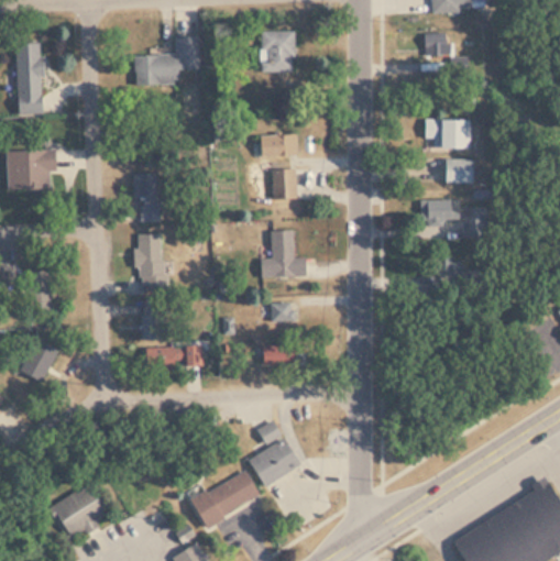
[(459,0),(431,0),(431,13),(459,13),(459,0)]
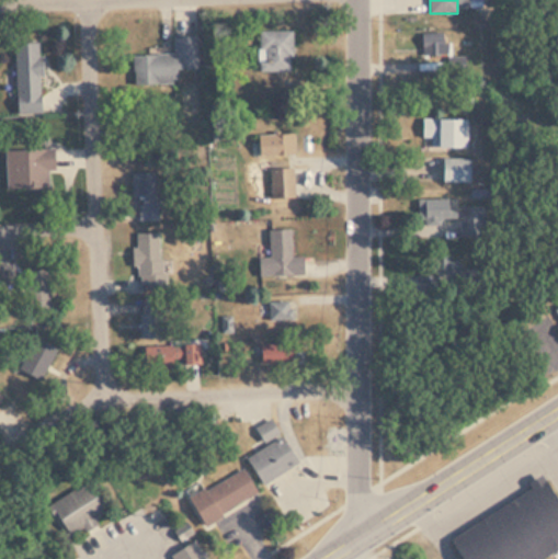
[(261,73),(294,73),(294,31),(261,31),(261,73)]
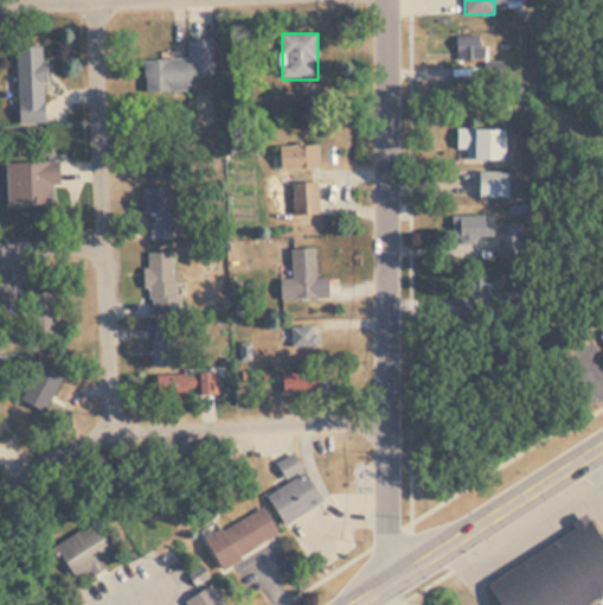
[(190,58),(143,61),(145,93),(194,91),(193,75),(216,74),(215,38),(188,39),(190,58)]
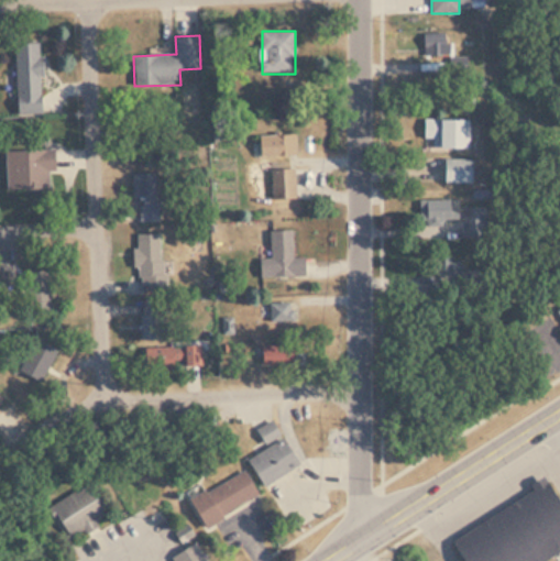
[(427,36),(427,62),(451,62),(451,36),(427,36)]
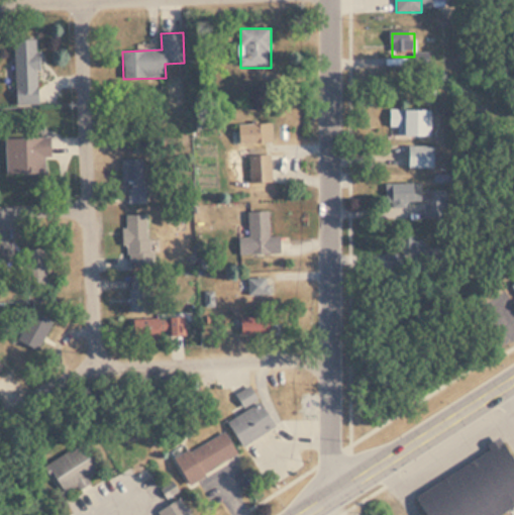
[(14,40),(18,107),(41,106),(38,39),(14,40)]
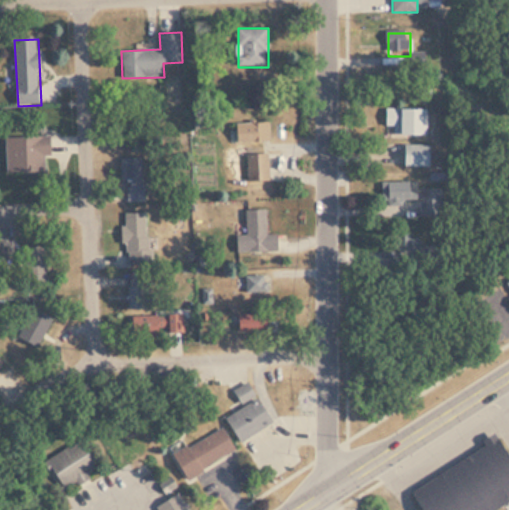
[(394,134),(429,134),(429,109),(386,109),(386,127),(394,127),(394,134)]
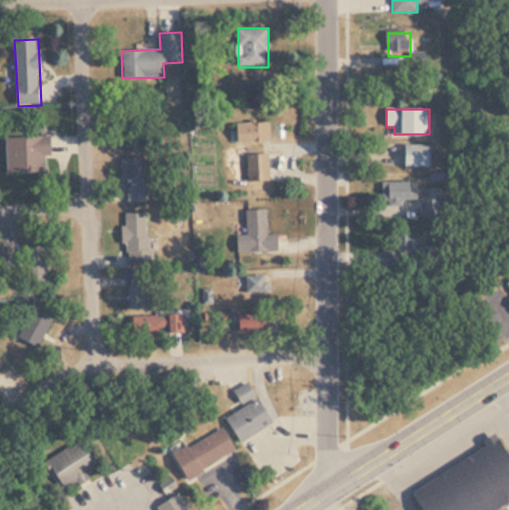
[(236,141),(271,141),(271,122),(236,122),(236,141)]
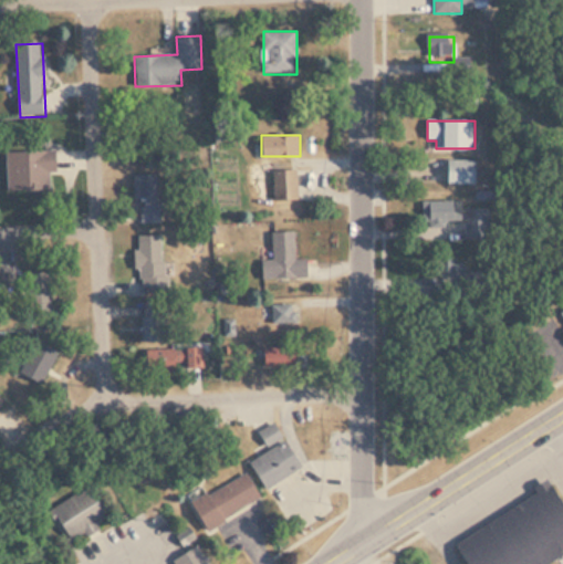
[(7,152),(8,191),(53,191),(52,150),(7,152)]
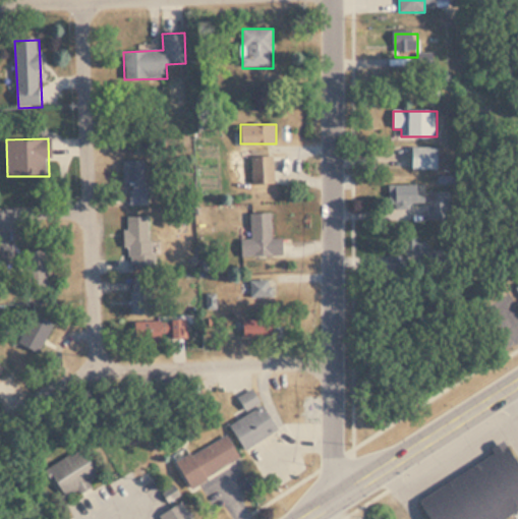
[(411,170),(438,170),(438,147),(411,147),(411,170)]
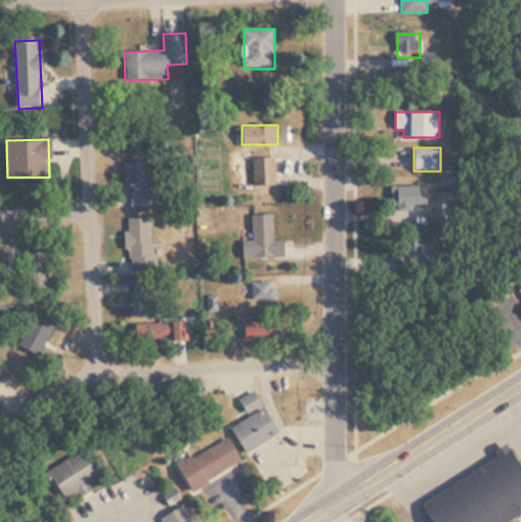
[(257,157),(257,185),(277,185),(277,157),(257,157)]
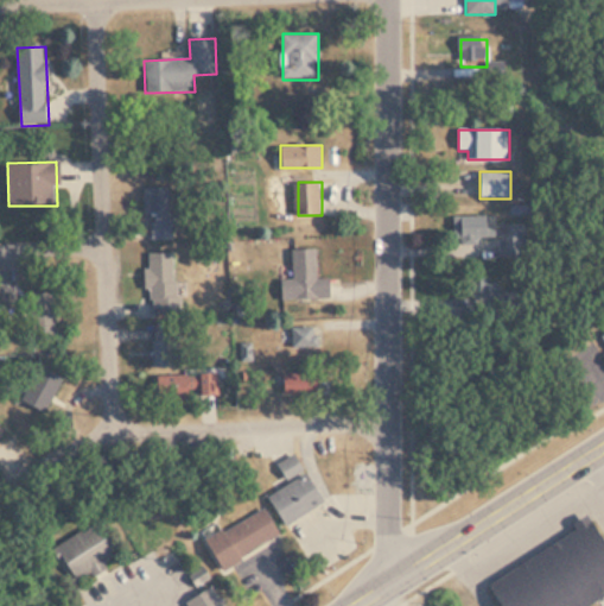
[(145,189),(145,215),(153,215),(153,240),(175,240),(175,189),(145,189)]
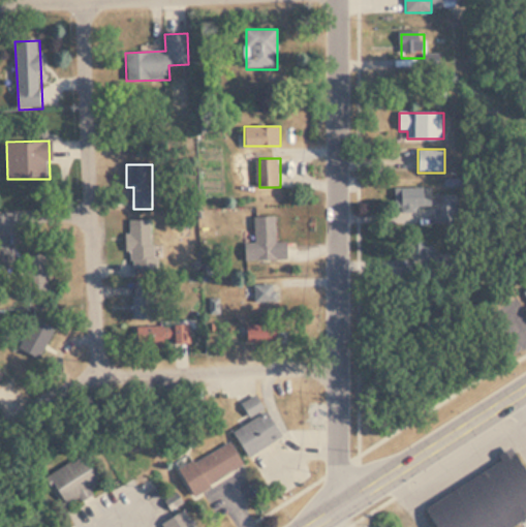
[(397,188),(397,212),(427,212),(427,188),(397,188)]
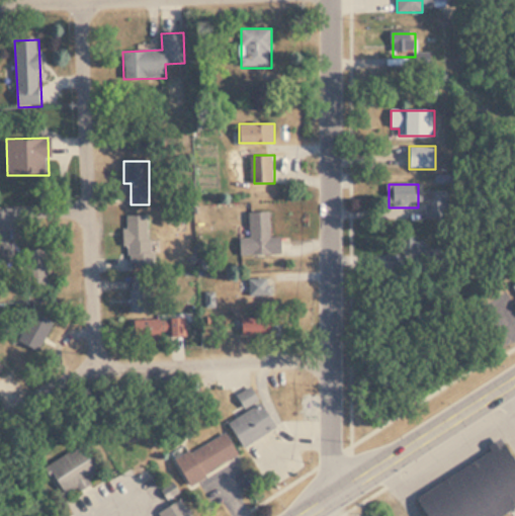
[(446,219),(446,191),(427,191),(427,219),(446,219)]
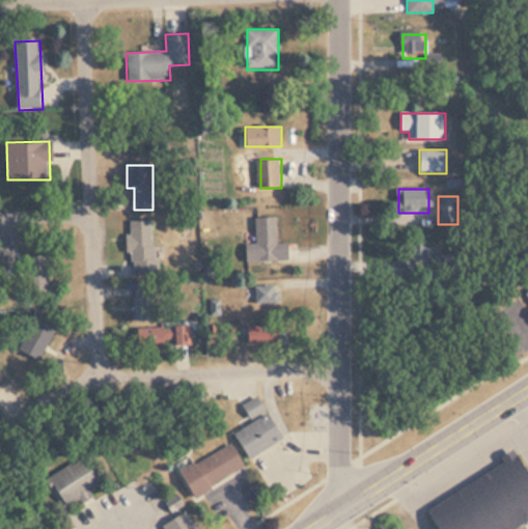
[(289,260),(288,243),(277,243),(277,218),(256,218),(256,245),(246,245),(246,261),(289,260)]
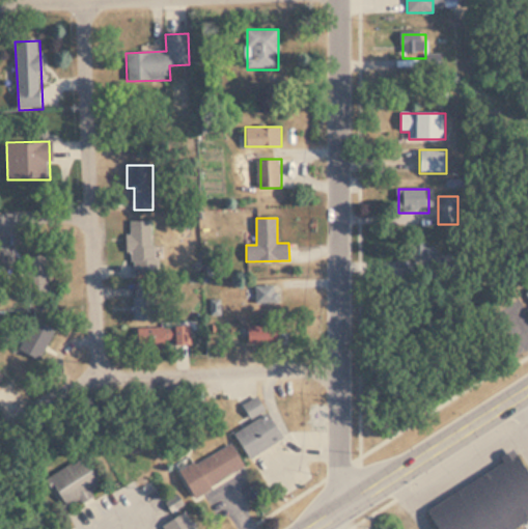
[(131,221),(132,277),(161,276),(160,248),(153,248),(153,220),(131,221)]
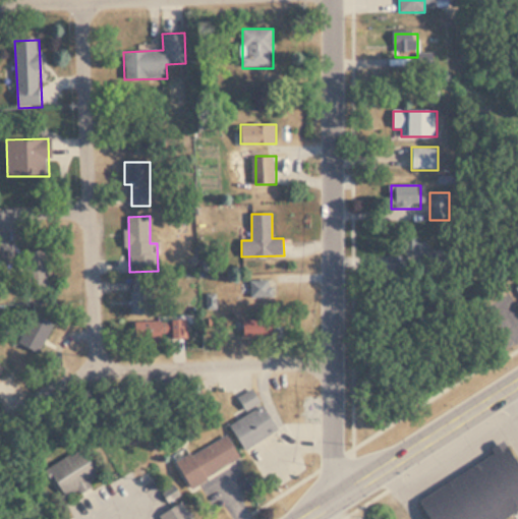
[(30,251),(30,288),(49,288),(49,251),(30,251)]
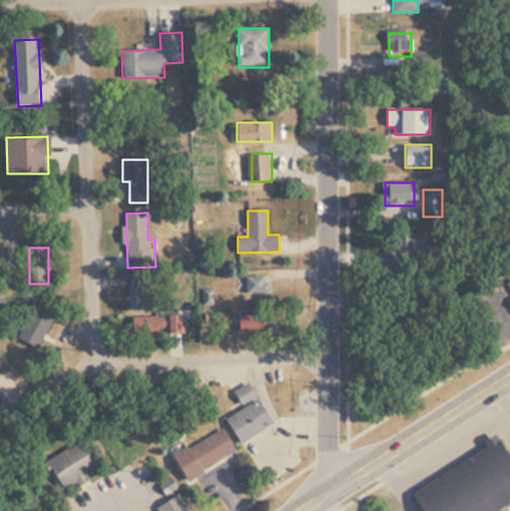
[(246,276),(246,294),(274,294),(274,276),(246,276)]
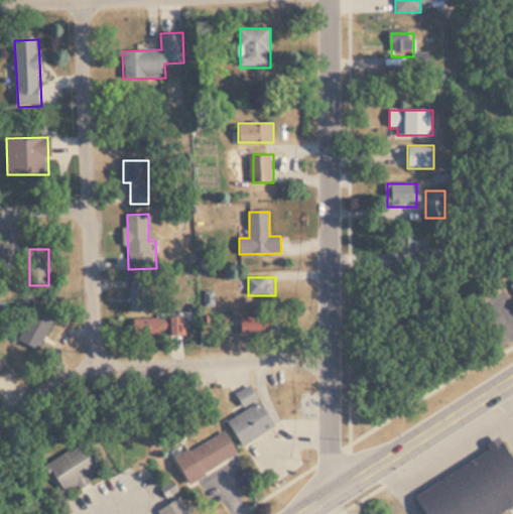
[(54,323),(32,311),(18,339),(39,350),(54,323)]
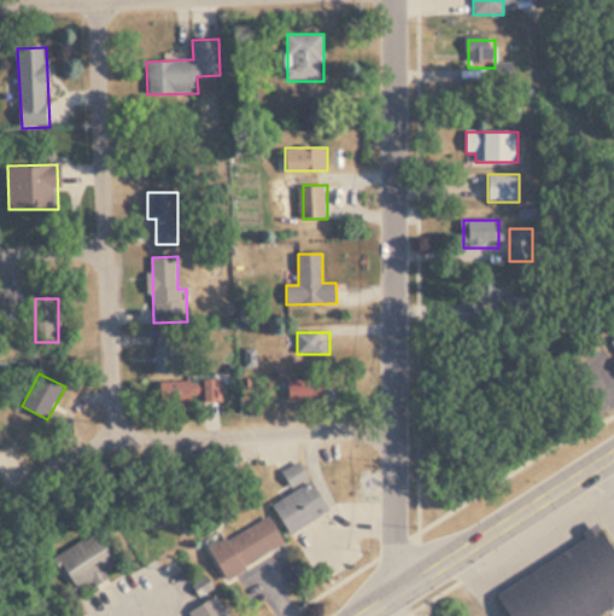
[(299,378),(299,400),(328,400),(328,378),(299,378)]
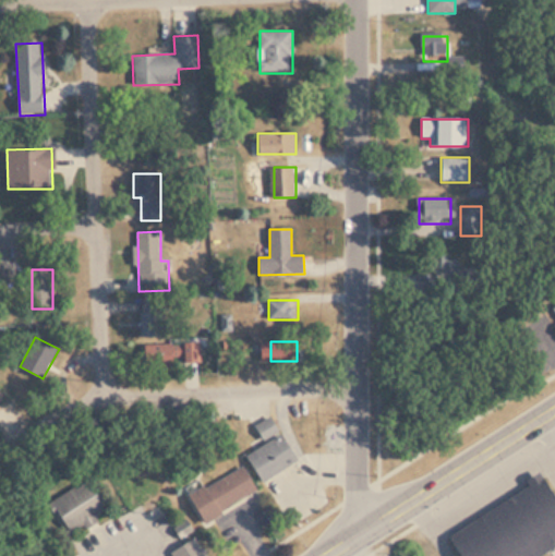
[(160,365),(201,365),(201,342),(160,342),(160,365)]
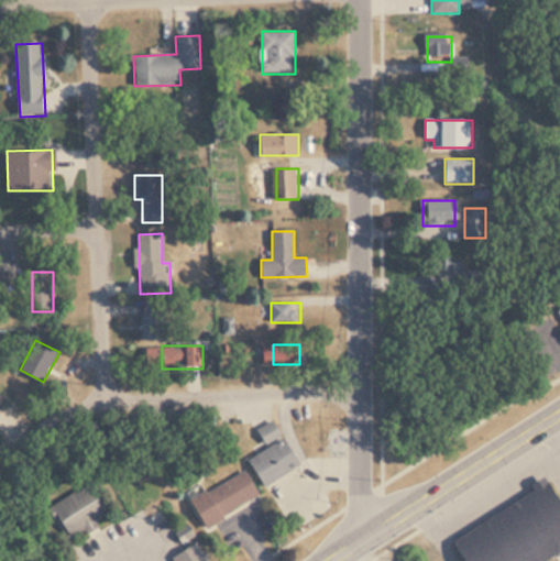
[(249,458),(262,485),(299,468),(276,420),(259,429),(268,449),(249,458)]
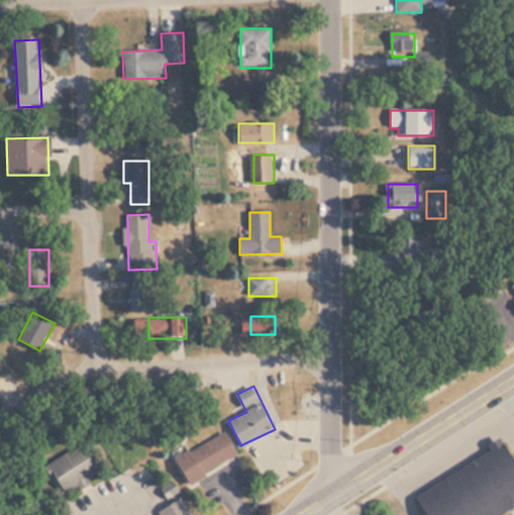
[(238,455),(226,432),(175,458),(187,483),(238,455)]
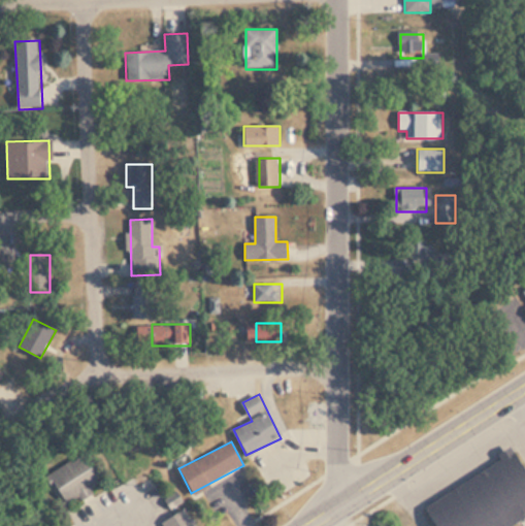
[(512,525),(524,518),(524,470),(510,447),(497,455),(500,459),(423,507),(434,525),(512,525)]
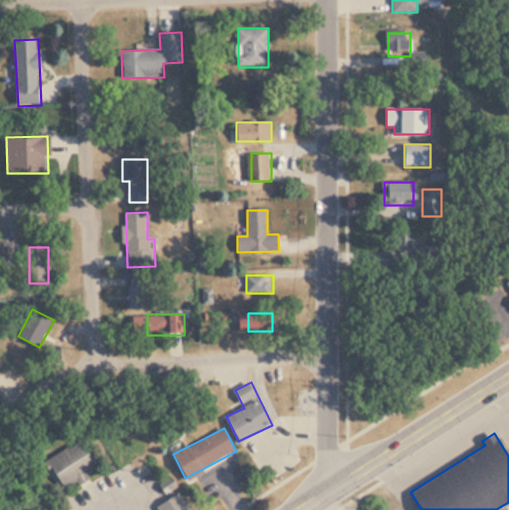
[(64,492),(101,471),(82,439),(46,460),(64,492)]
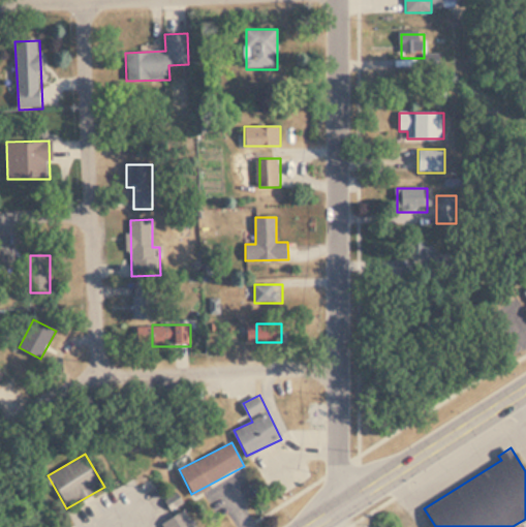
[(173,510),(183,503),(178,495),(167,502),(173,510)]
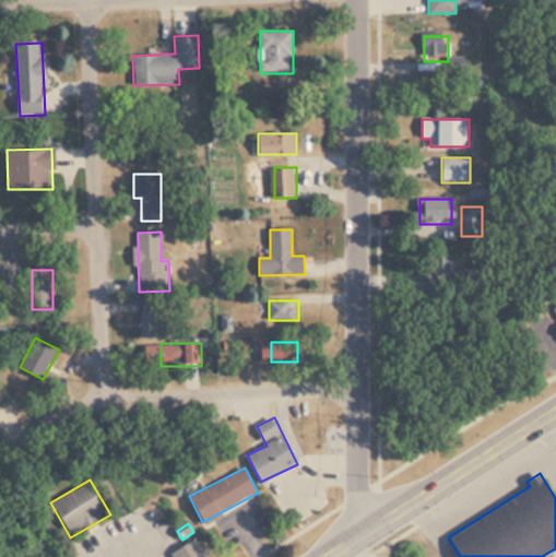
[(172,552),(174,556),(208,556),(196,537),(172,552)]
